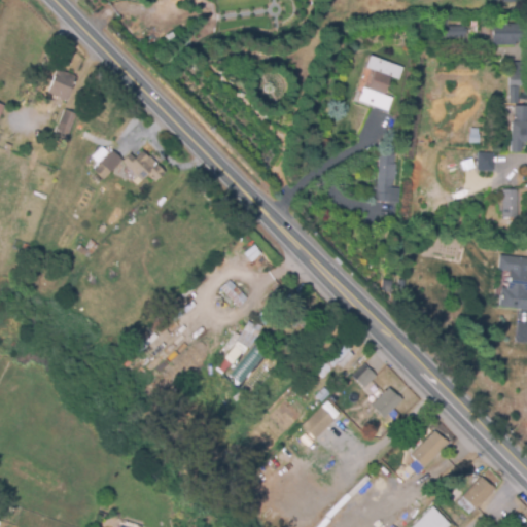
[(492,45),(492,25),(519,25),(520,42),(515,42),(515,45),(492,45)]
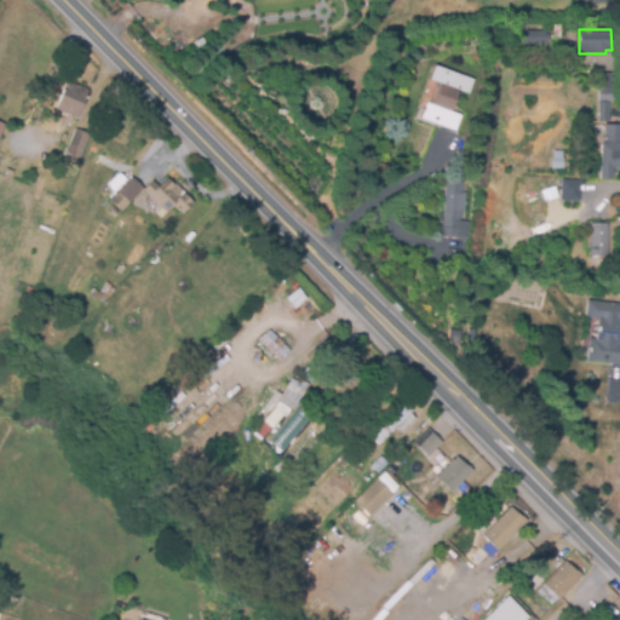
[(511,45),(511,33),(545,32),(546,45),(511,45)]
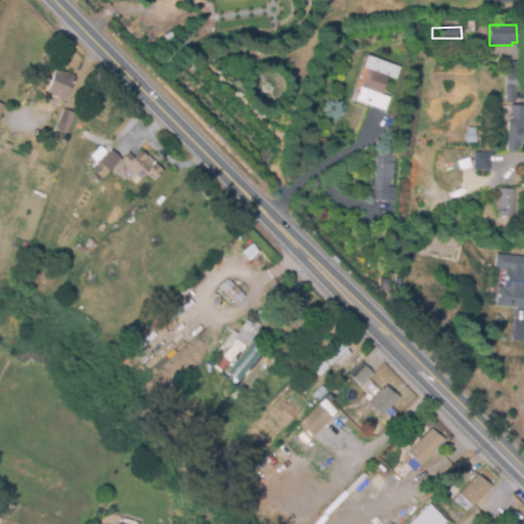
[(384,111),(355,100),(360,88),(365,89),(372,71),(363,68),(366,56),(399,68),(395,80),(388,77),(381,95),(389,98),(384,111)]
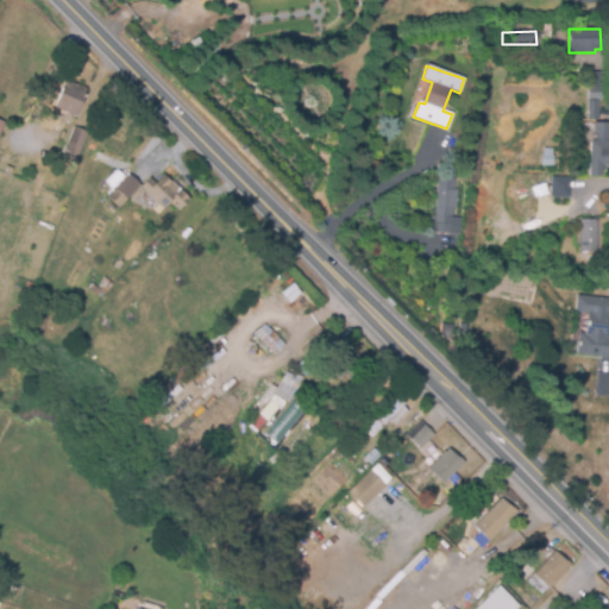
[(602,99),(586,99),(588,73),(606,73),(604,88),(602,88),(602,99)]
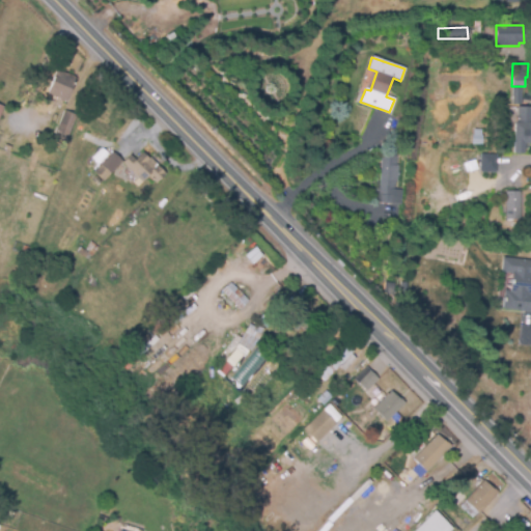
[(77,78),(67,102),(51,95),(60,72),(77,78)]
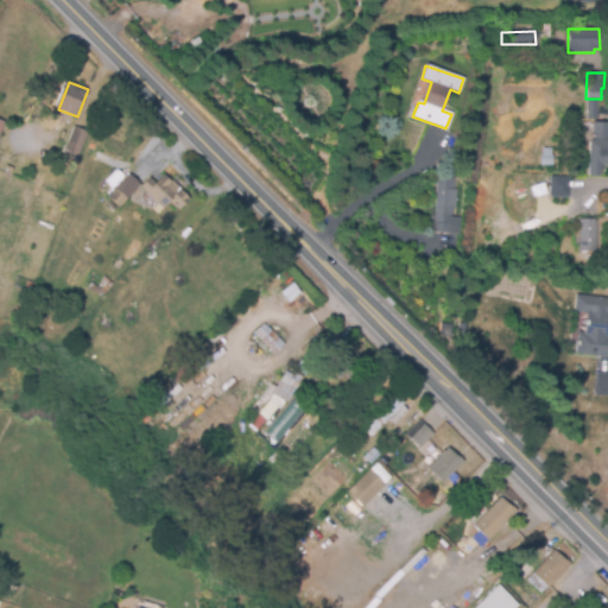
[(595,120),(587,120),(587,101),(596,101),(595,120)]
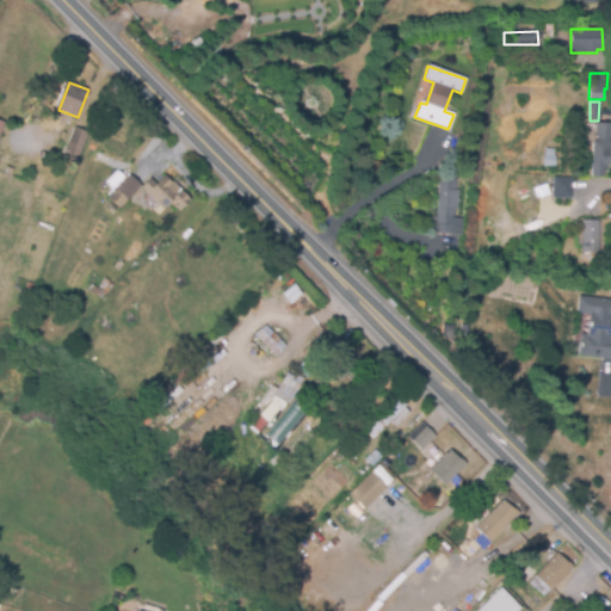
[(602,177),(591,177),(592,141),(593,142),(594,123),(610,123),(610,166),(602,166),(602,177)]
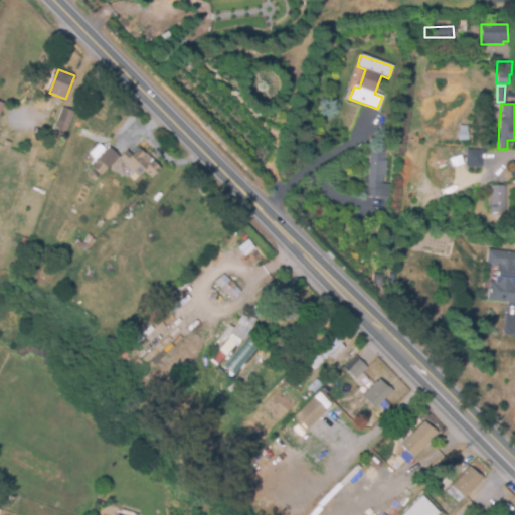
[(63,109),(75,114),(63,141),(52,136),(63,109)]
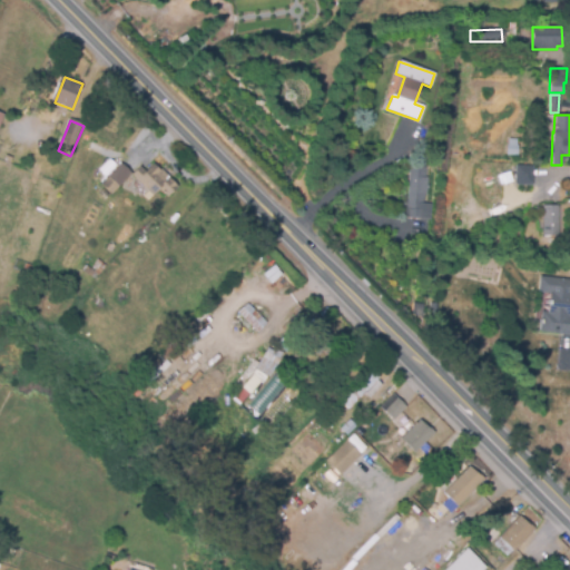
[(119,187),(109,177),(121,165),(131,175),(119,187)]
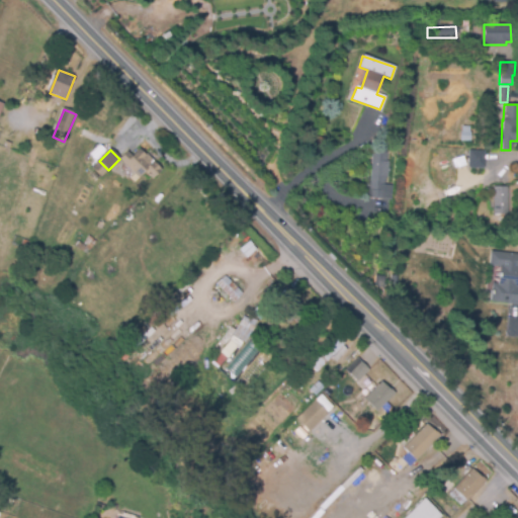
[(134,182),(131,179),(135,175),(119,159),(126,152),(132,157),(140,150),(145,155),(146,154),(154,162),(153,162),(161,170),(152,179),(145,172),(134,182)]
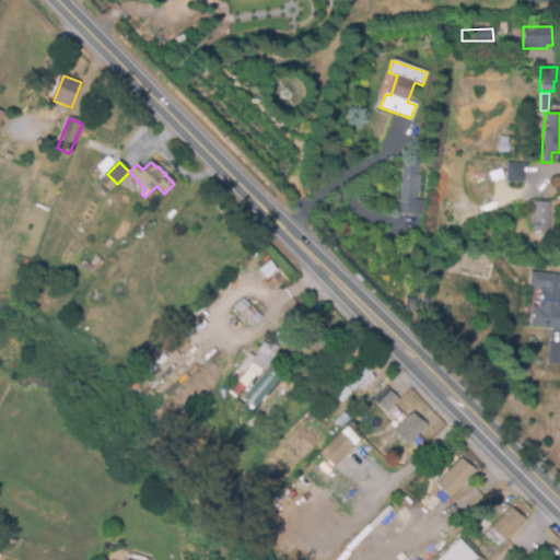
[(523,171),(522,182),(505,182),(506,163),(523,164),(523,171)]
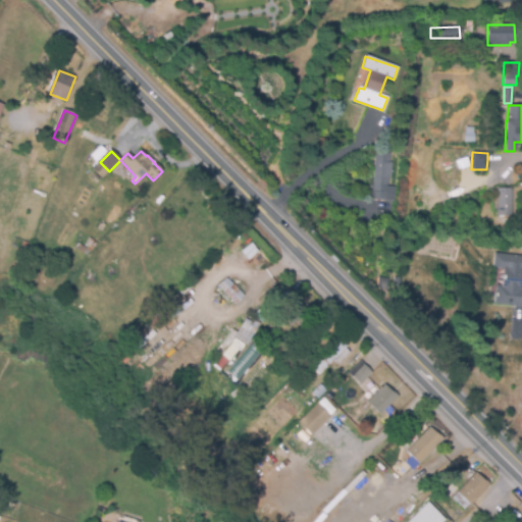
[(394,199),(368,198),(368,192),(369,192),(369,186),(372,187),(374,153),(389,153),(389,163),(390,164),(389,179),(387,179),(387,187),(395,187),(394,199)]
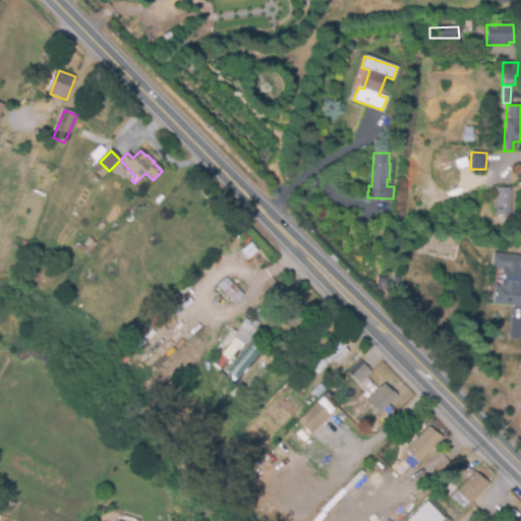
[(496,226),(496,188),(512,188),(512,192),(511,192),(511,226),(496,226)]
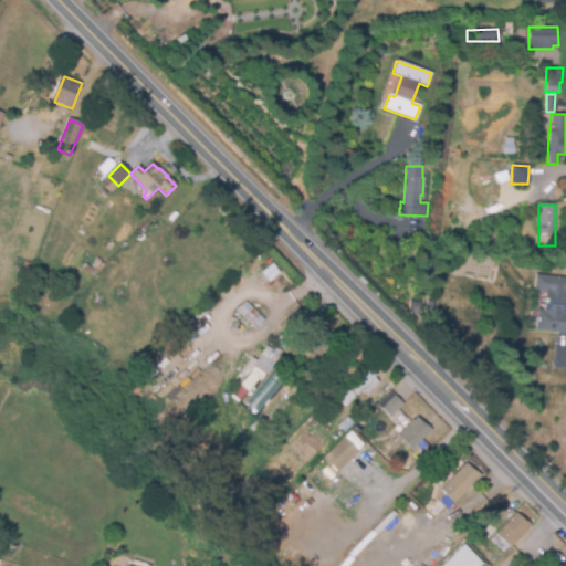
[(95,279),(80,268),(83,263),(90,268),(96,259),(105,265),(95,279)]
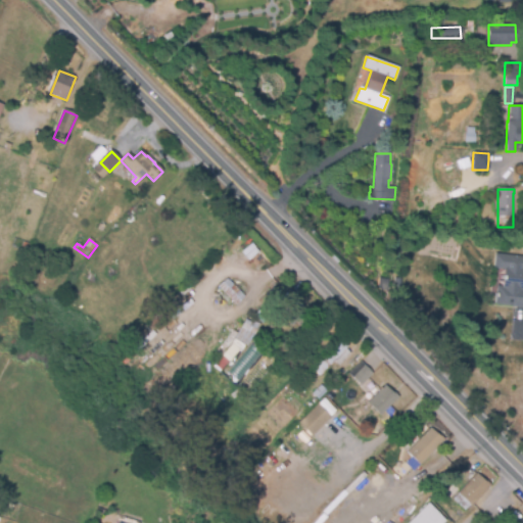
[(522,307),(494,304),(496,286),(502,287),(504,270),(493,269),(495,254),(522,257),(522,307)]
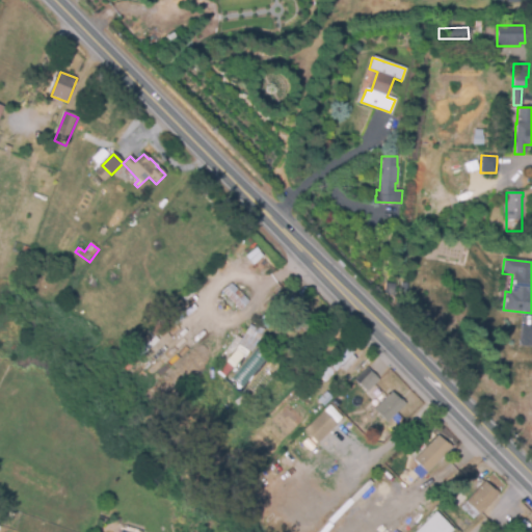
[(240,311),(221,292),(230,284),(248,301),(240,311)]
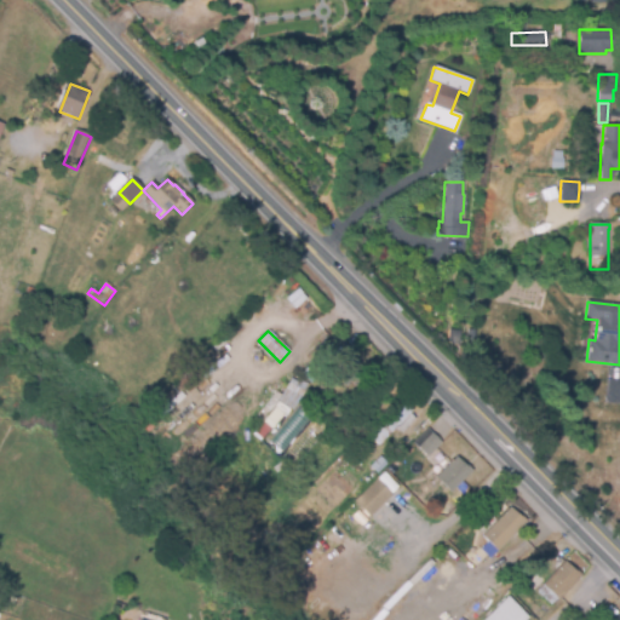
[(458,343),(447,342),(448,331),(459,332),(458,343)]
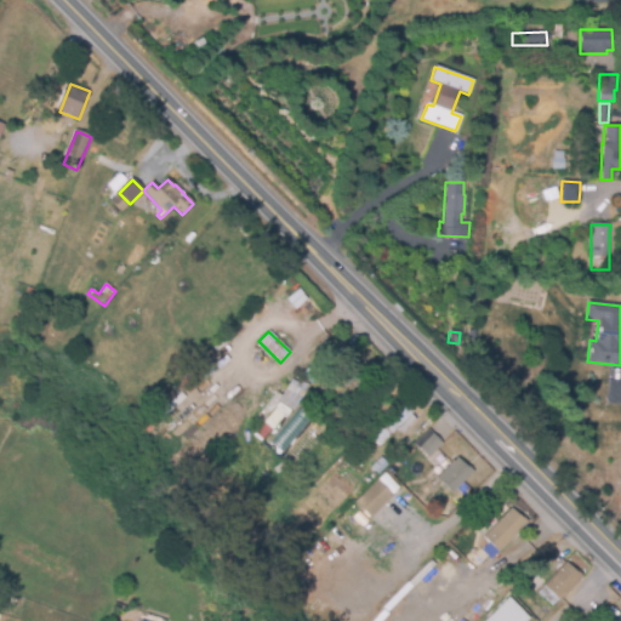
[(348,385),(331,368),(348,353),(364,370),(348,385)]
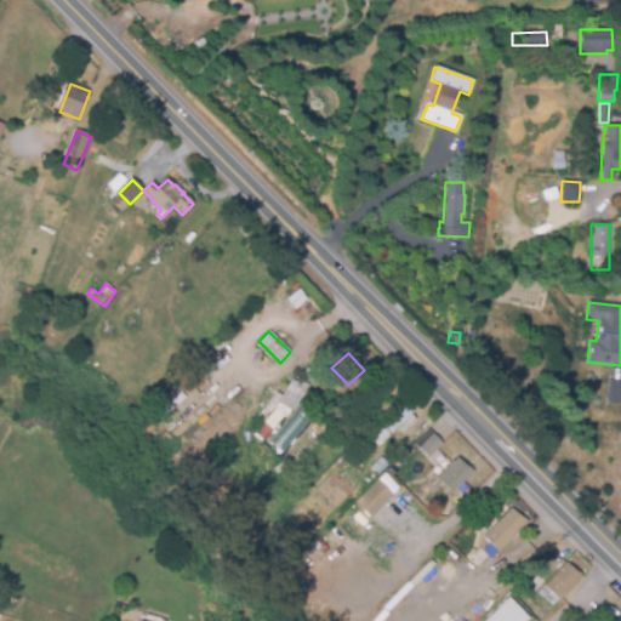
[(312,383),(302,375),(312,364),(322,372),(312,383)]
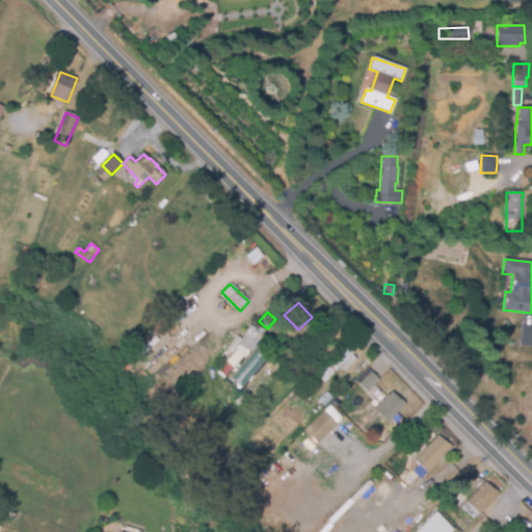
[(251,352),(239,344),(245,334),(245,333),(249,324),(255,327),(256,325),(265,330),(251,352)]
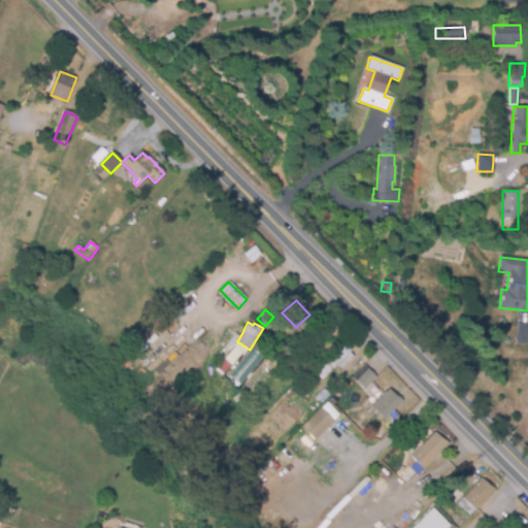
[(323,378),(318,373),(347,344),(352,350),(349,353),(354,357),(341,368),(337,364),(323,378)]
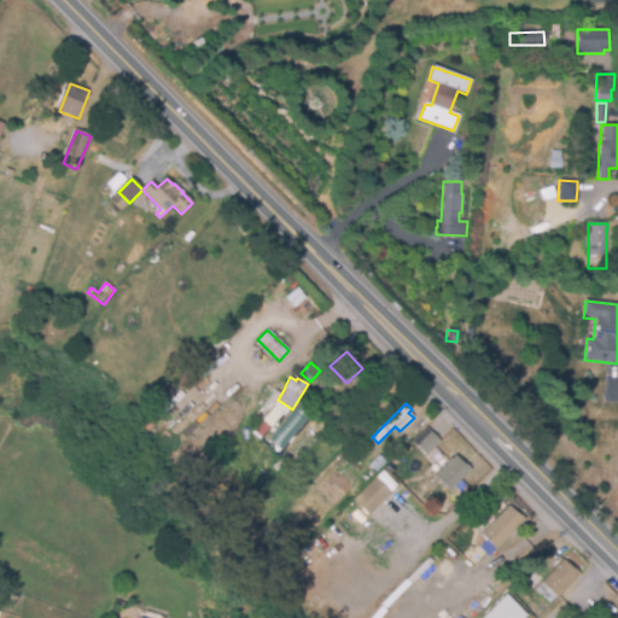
[(283,423),(269,415),(272,409),(285,418),(283,423)]
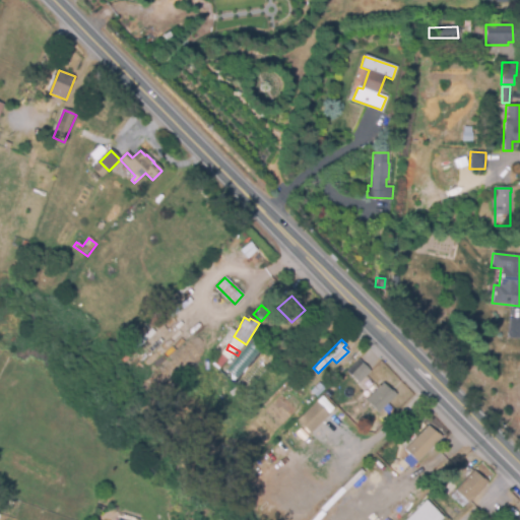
[(267,363),(258,355),(265,346),(274,353),(267,363)]
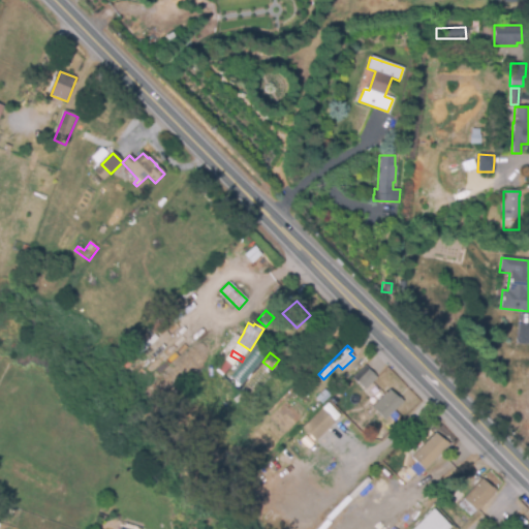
[(377,396),(369,386),(365,391),(353,377),(366,366),(377,379),(376,380),(384,389),(377,396)]
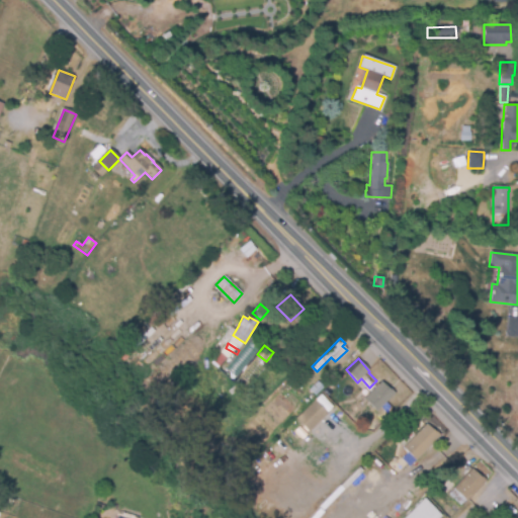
[(255,373),(249,368),(256,361),(262,366),(255,373)]
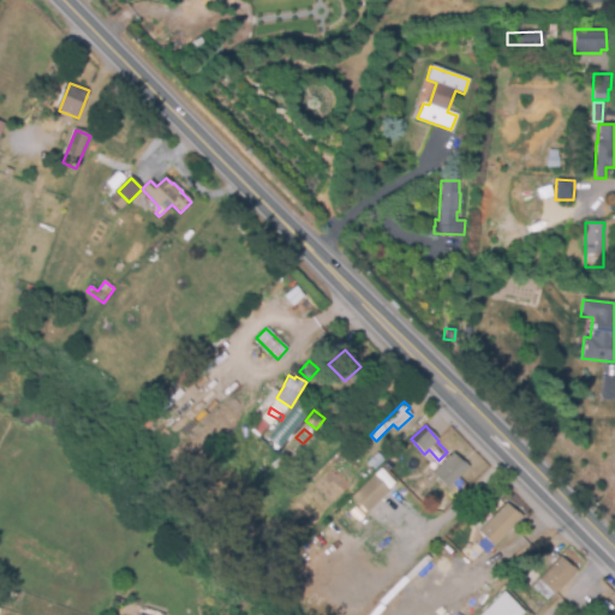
[(448,489),(431,475),(452,453),(460,460),(460,459),(469,467),(448,489)]
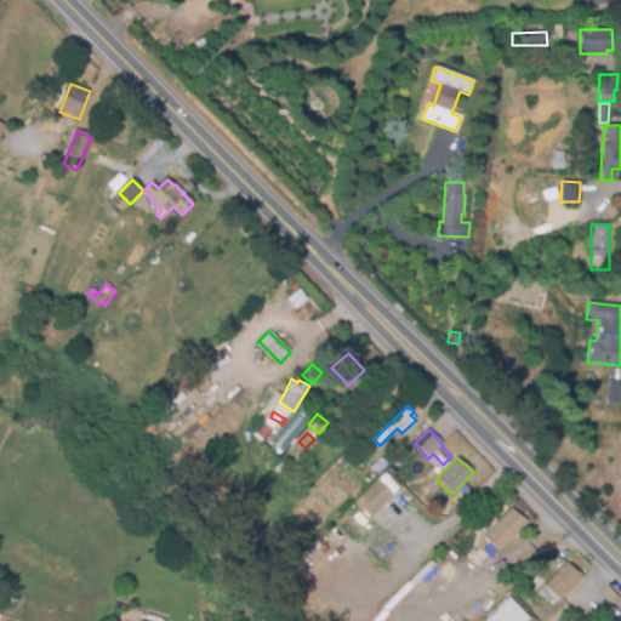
[(379,474),(371,468),(381,459),(388,465),(379,474)]
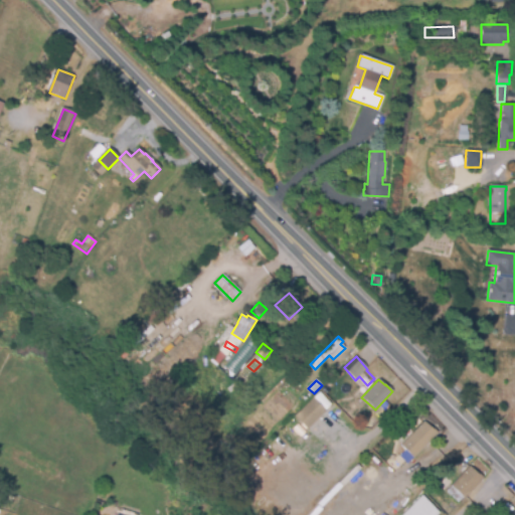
[(307,430),(295,416),(313,399),(325,412),(307,430)]
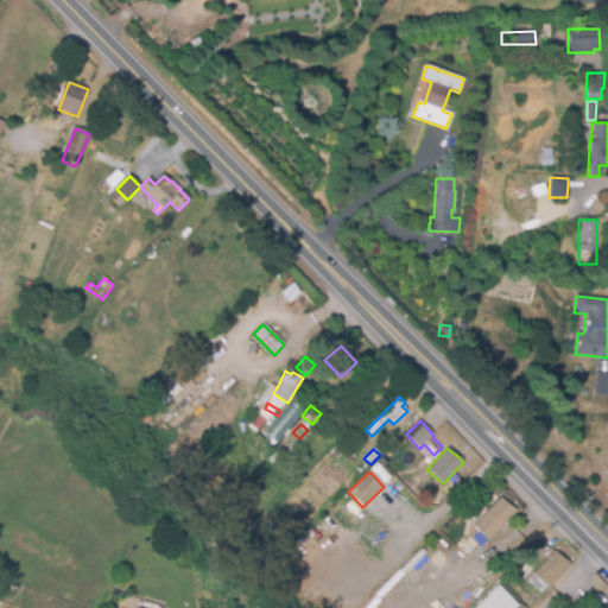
[(466,519),(458,512),(475,496),(482,504),(466,519)]
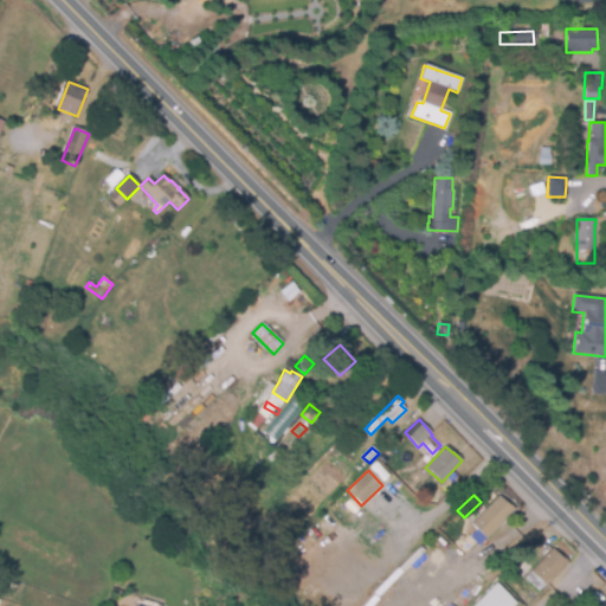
[(485,539),(471,523),(500,496),(514,511),(485,539)]
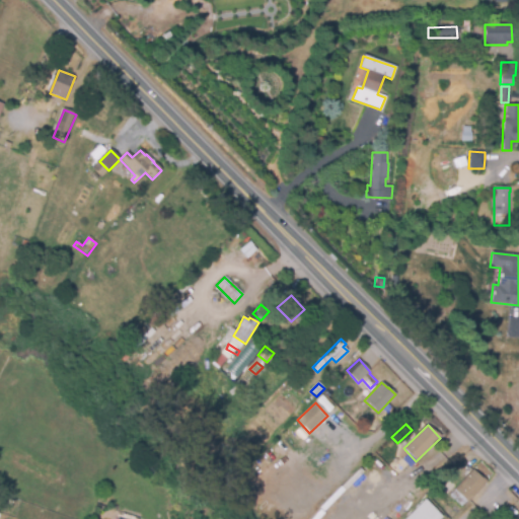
[(460,507),(449,497),(472,470),(479,477),(480,476),(487,482),(467,503),(466,501),(460,507)]
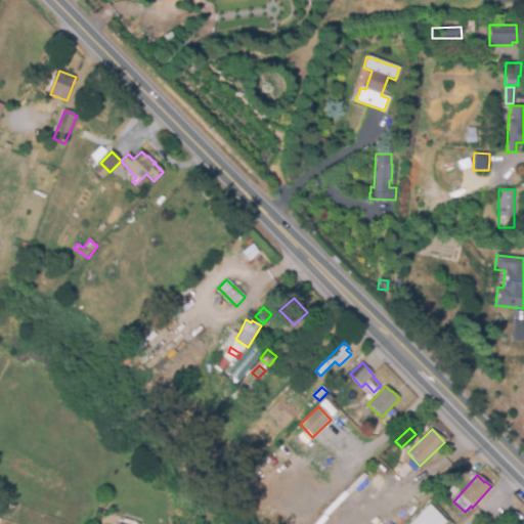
[(443,523),(408,523),(429,504),(446,522),(443,523)]
